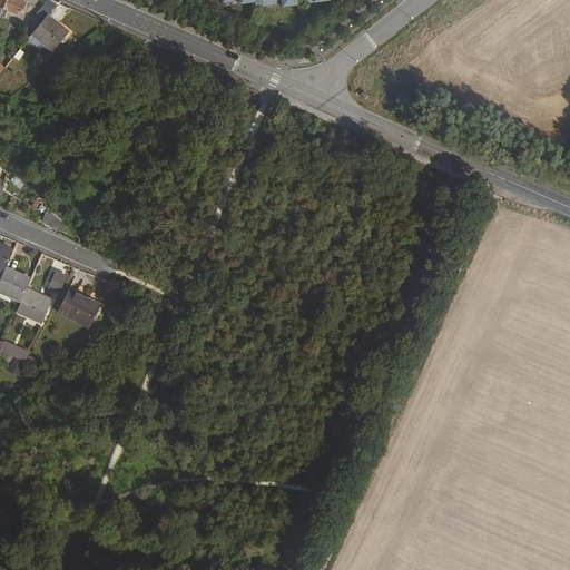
[(1,0),(0,3),(0,6),(20,15),(26,2),(20,0),(1,0)]
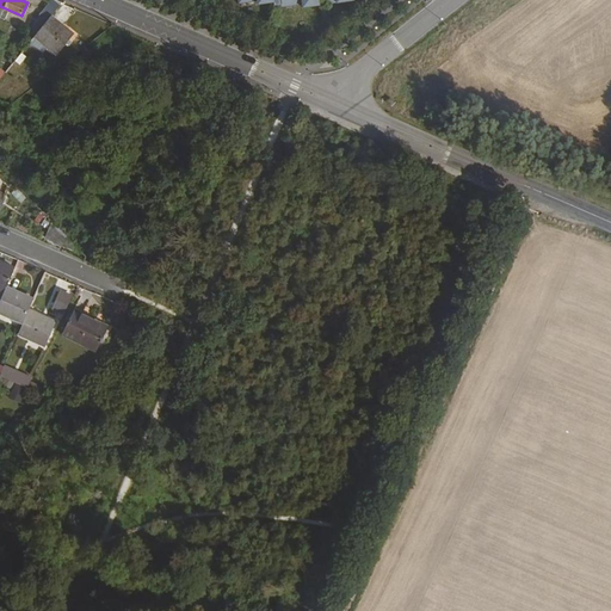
[(53,0),(49,7),(29,32),(35,37),(51,17),(62,2),(61,2),(56,0),(53,0)]
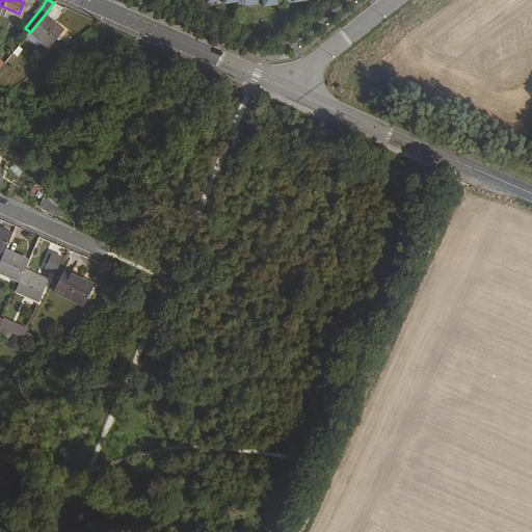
[(30,32),(50,48),(63,30),(45,15),(30,32)]
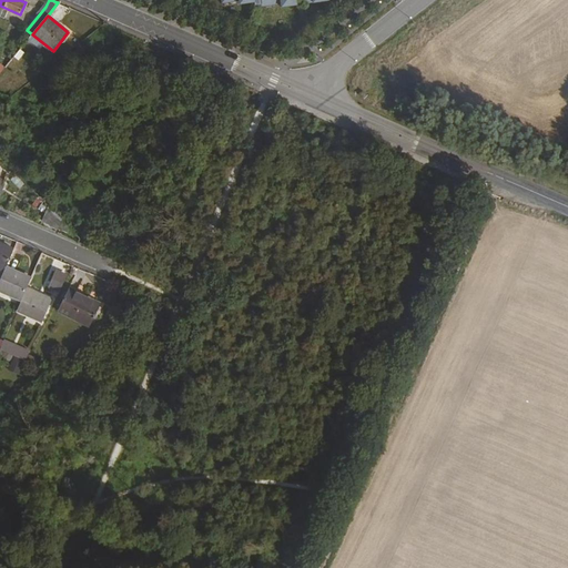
[(49,213),(44,221),(61,233),(64,229),(49,213)]
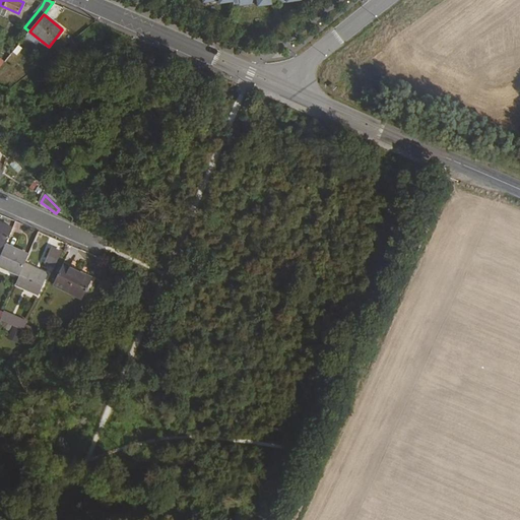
[(0,256),(1,257),(6,246),(13,229),(0,222),(0,256)]
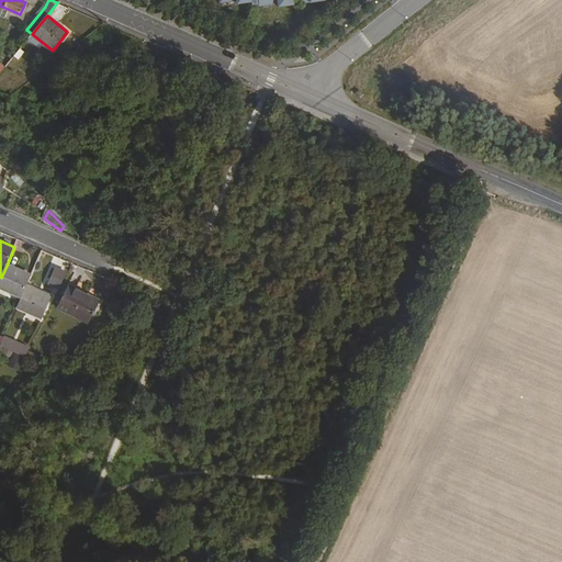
[(1,278),(0,280),(0,287),(22,298),(26,287),(32,277),(7,266),(1,278)]
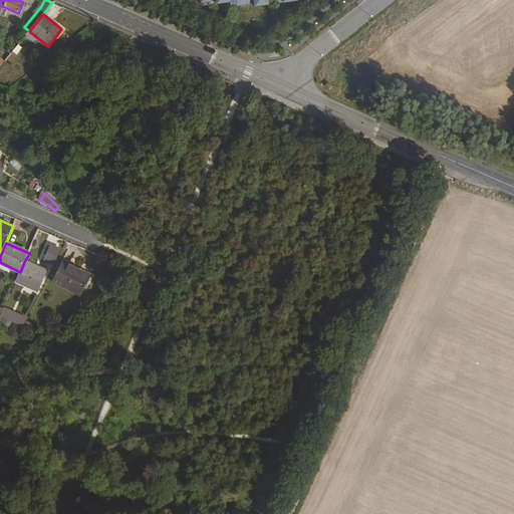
[(50,246),(44,259),(52,263),(58,249),(50,246)]
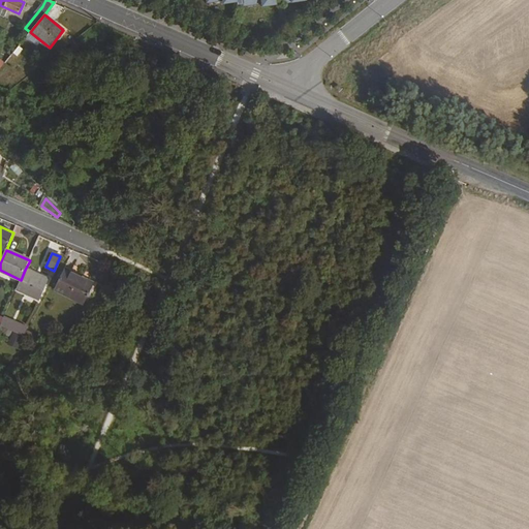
[(62,267),(53,287),(84,302),(93,281),(62,267)]
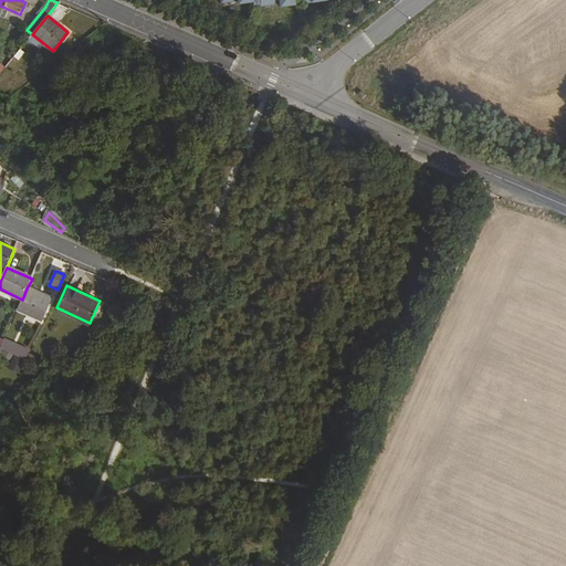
[(22,300),(18,310),(43,321),(53,300),(27,289),(22,300)]
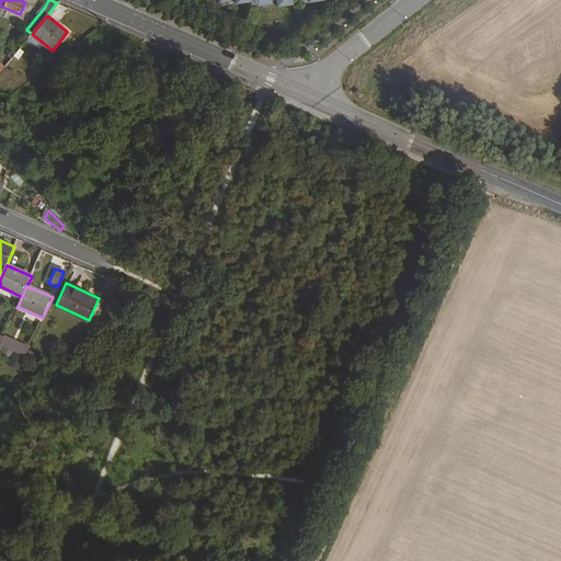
[(6,335),(1,345),(26,356),(31,346),(6,335)]
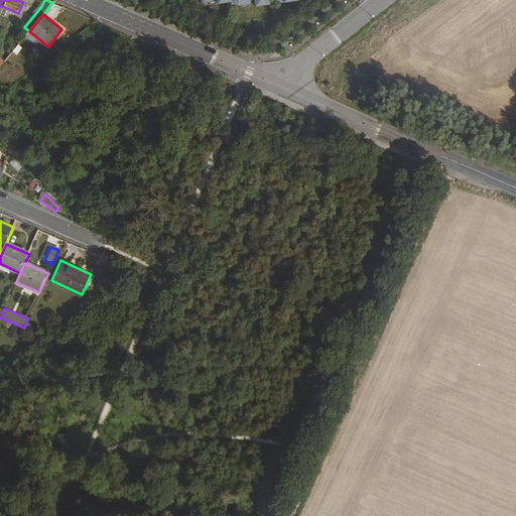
[(12,323),(6,336),(15,340),(20,327),(12,323)]
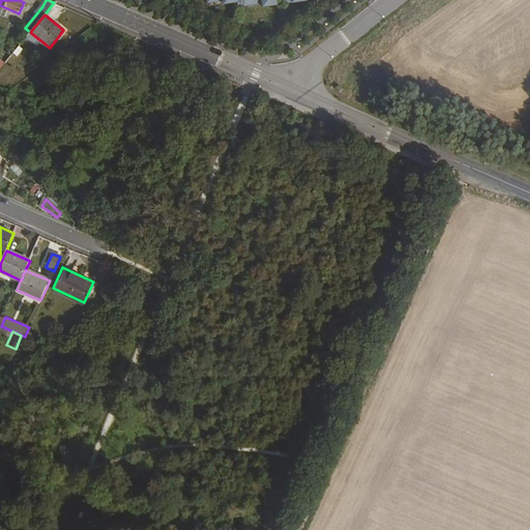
All buildings are outlined.
